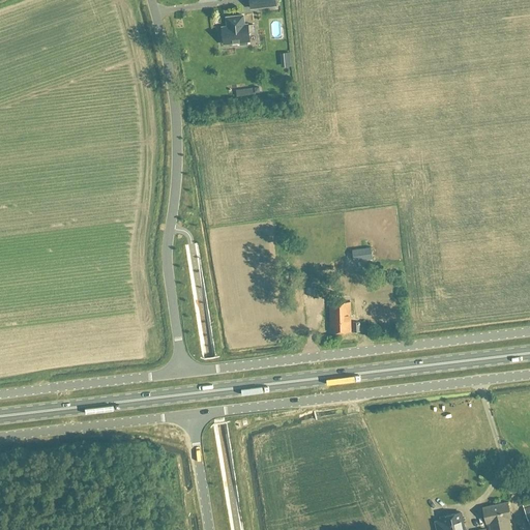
[(249,0),(251,8),(275,5),(274,0),(249,0)]
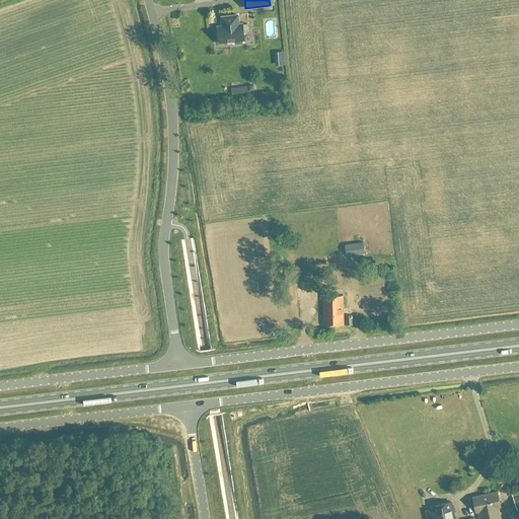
[(238,15),(221,17),(222,26),(217,27),(218,33),(216,33),(217,42),(219,42),(219,44),(234,42),(234,45),(242,44),(242,41),(244,41),(243,31),(248,31),(247,24),(242,24),(239,24),(238,15)]
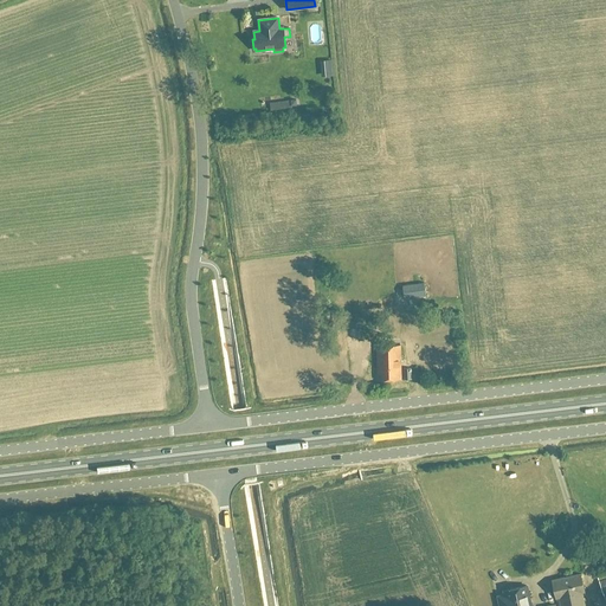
[(424,284),(403,287),(405,301),(425,297),(424,284)]
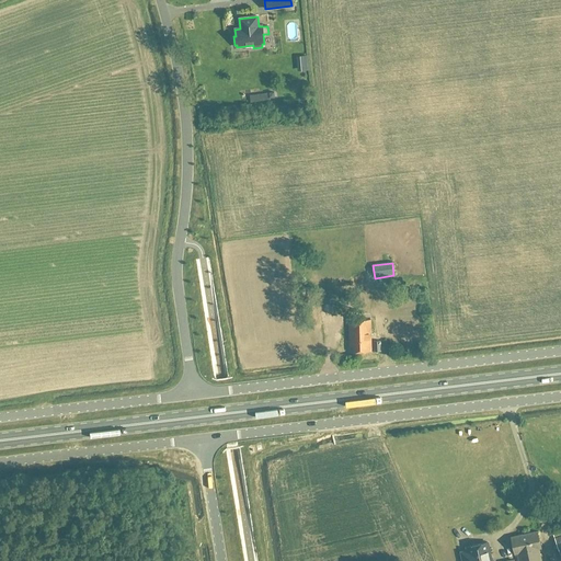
[(348,321),(348,353),(370,353),(370,320),(348,321)]
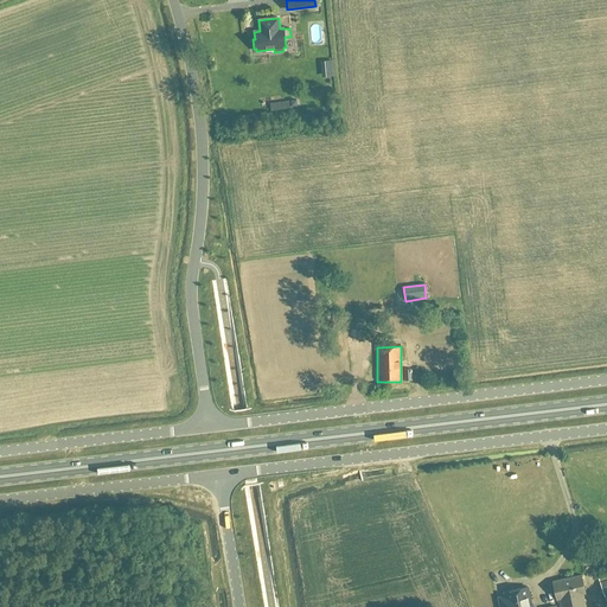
[(606,579),(606,567),(595,572),(599,582),(606,579)]
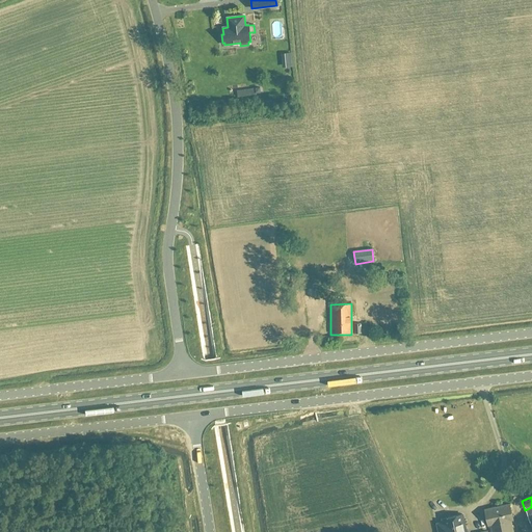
[(484,509),(488,526),(490,525),(491,531),(512,531),(510,521),(513,520),(509,504),(484,509)]
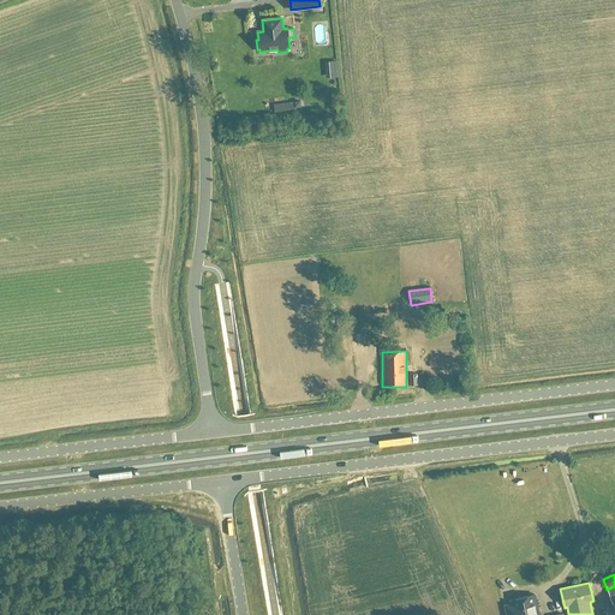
[(538,614),(535,595),(512,599),(513,604),(506,605),(507,614),(538,614)]
